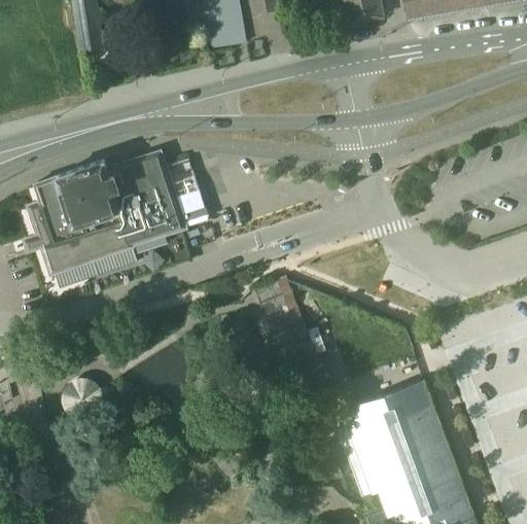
[(95,0),(72,0),(81,53),(104,48),(95,0)]
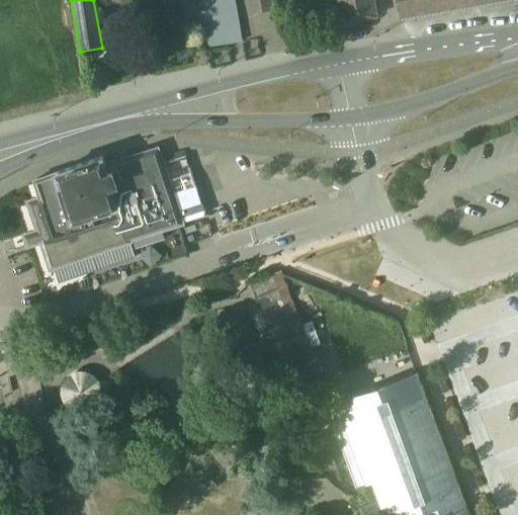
[(174,0),(180,22),(194,18),(189,0),(174,0)]
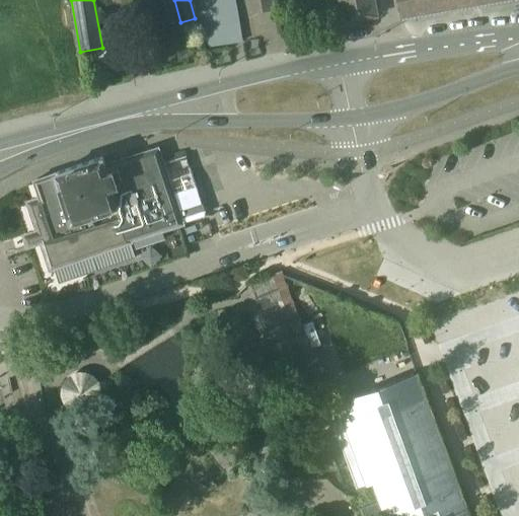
[(235,0),(199,0),(210,50),(243,44),(235,0)]
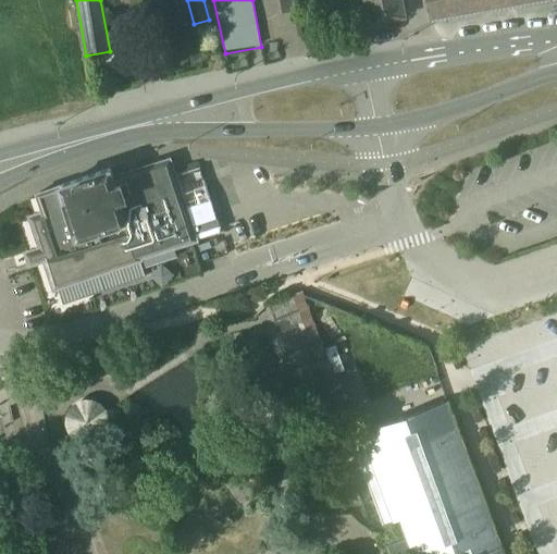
[(265,0),(269,15),(298,10),(296,0),(265,0)]
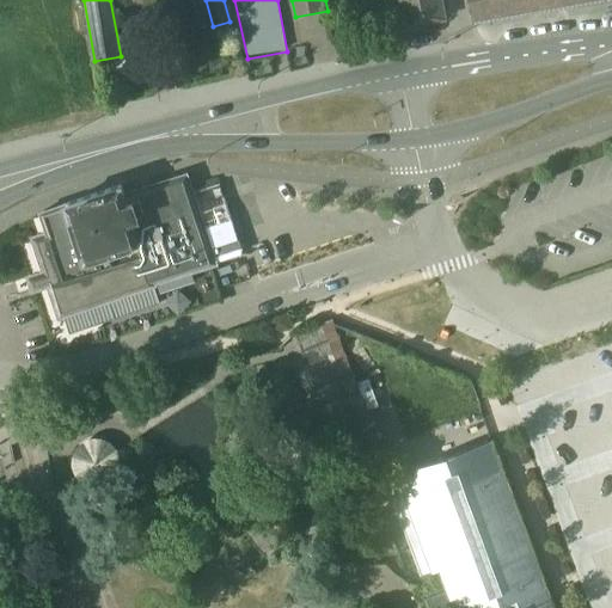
[(401,0),(407,29),(446,22),(441,0),(401,0)]
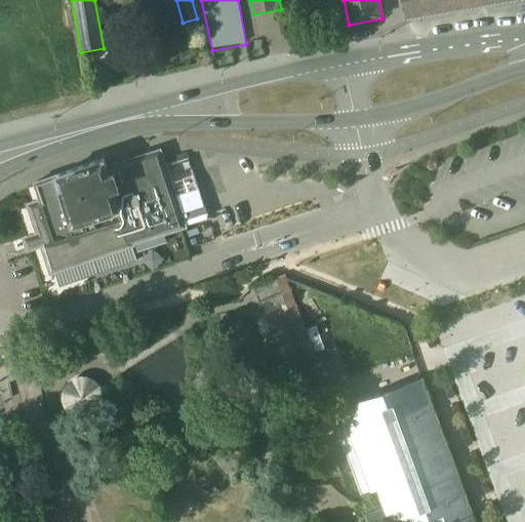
[(404,0),(407,17),(475,6),(481,8),(487,4),(509,0),(404,0)]
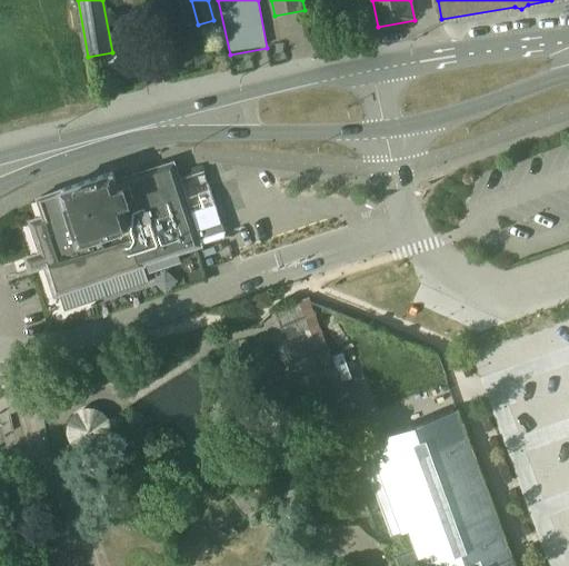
[(46,222),(32,227),(40,251),(46,268),(56,297),(59,296),(66,313),(149,285),(143,268),(145,268),(143,267),(197,249),(201,247),(201,246),(226,238),(221,225),(196,232),(179,181),(178,176),(175,167),(175,165),(155,171),(143,175),(116,184),(115,179),(113,176),(39,200),(46,220),(46,222)]
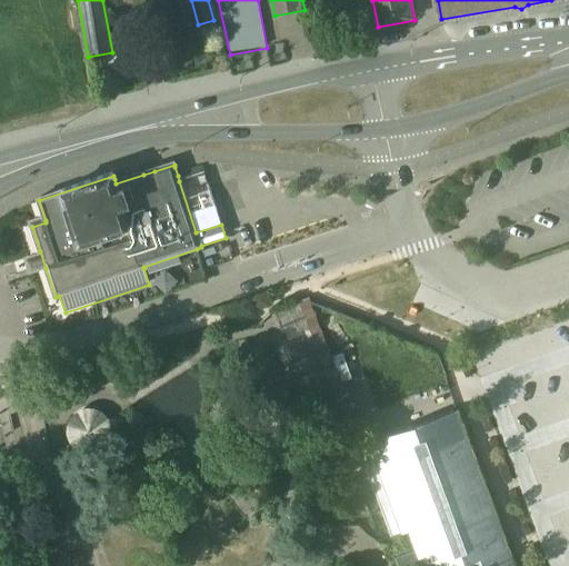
[(210,191),(199,195),(206,216),(218,212),(210,191)]
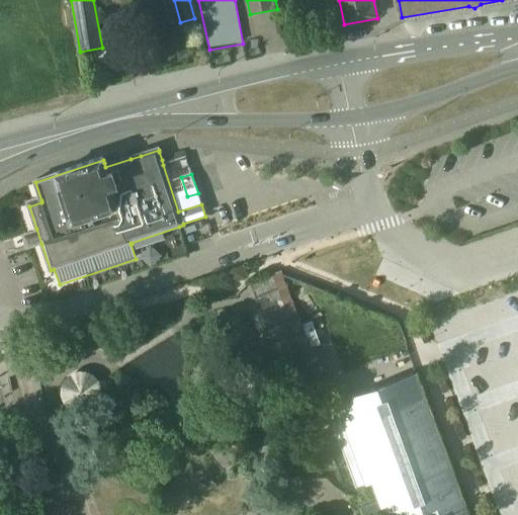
[(282,276),(281,273),(273,276),(278,290),(280,296),(284,306),(289,320),(295,336),(303,353),(311,350),(284,281),(282,276)]
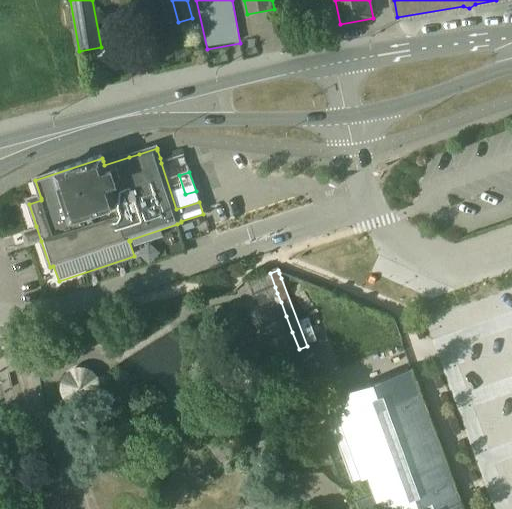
[(369,485),(373,494),(358,500),(361,508),(463,508),(458,494),(421,389),(413,370),(323,404),(352,485),(367,480),(369,485)]
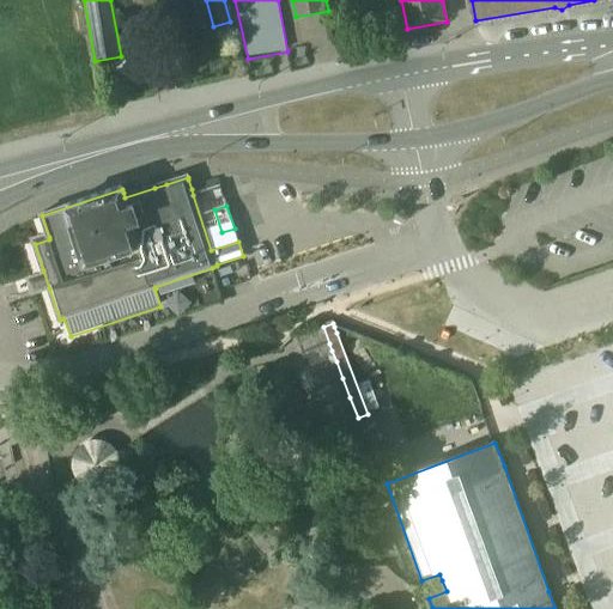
[(86,480),(101,483),(113,476),(115,462),(108,451),(95,448),(83,455),(79,469),(86,480)]
